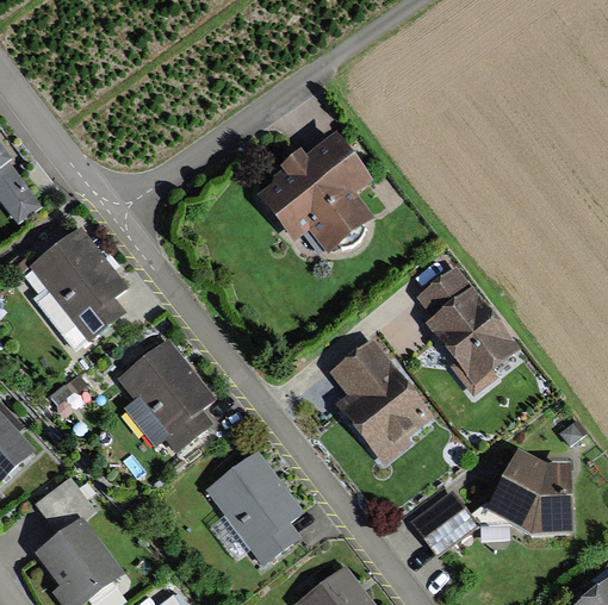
[(283,172),(254,192),(292,243),(308,231),(324,253),(373,217),(357,195),(374,181),(335,128),(305,150),(302,145),(277,164),(283,172)]
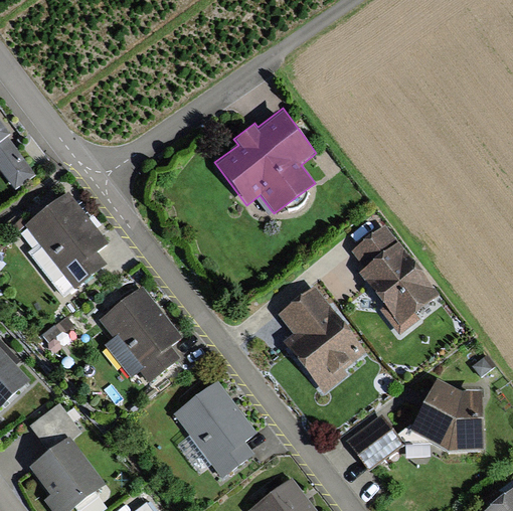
[(0,141),(7,136),(10,133),(0,119),(0,141)]
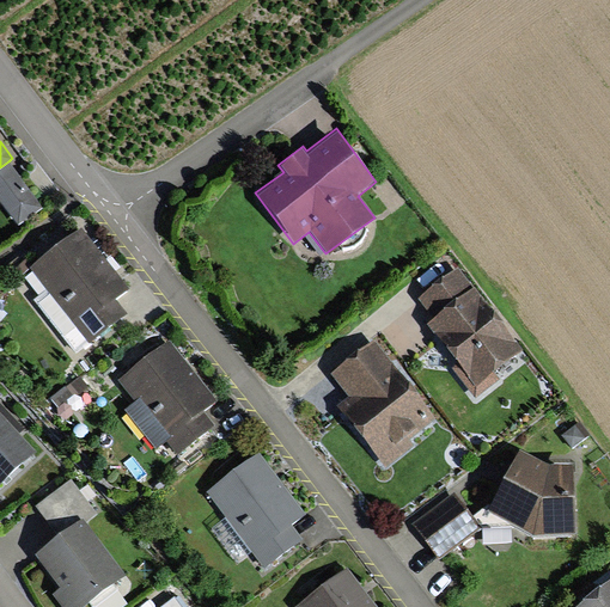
[(42,203),(8,161),(0,167),(0,200),(18,222),(42,203)]
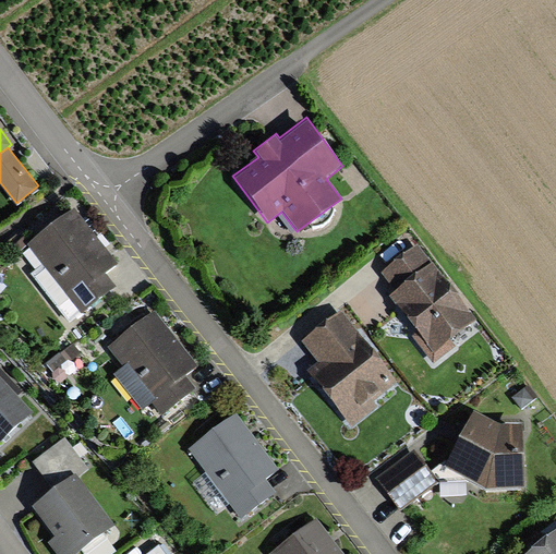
[(26,241),(81,311),(113,286),(103,271),(115,262),(72,206),(26,241)]
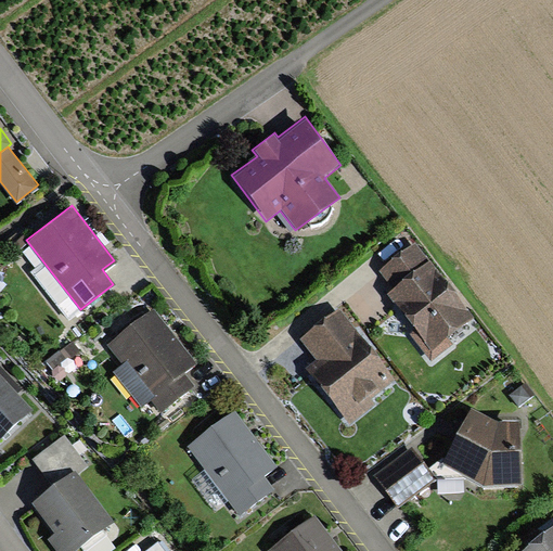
[(473,318),(414,241),(378,268),(391,285),(386,290),(416,328),(409,333),(429,360),(450,345),(446,338),(473,318)]
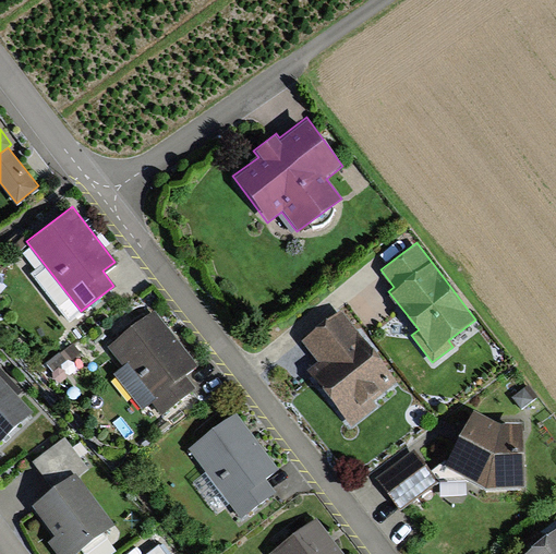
[(149,399),(159,413),(193,387),(183,374),(195,364),(152,308),(106,342),(123,364),(115,371),(141,406),(149,399)]
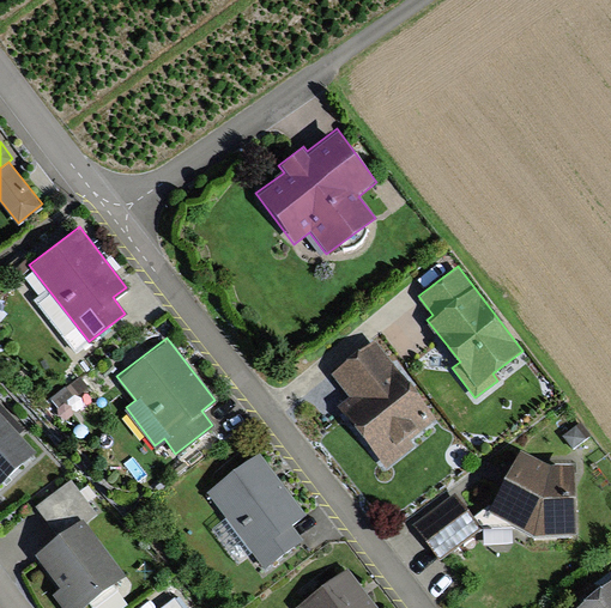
[(433,419),(374,338),(328,370),(349,399),(339,406),(381,464),(409,445),(404,438),(433,419)]
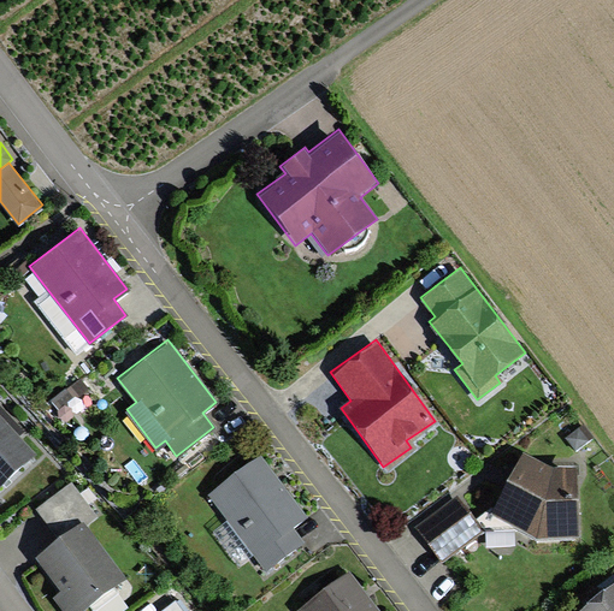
[(0,484),(34,454),(0,415),(0,395),(0,484)]
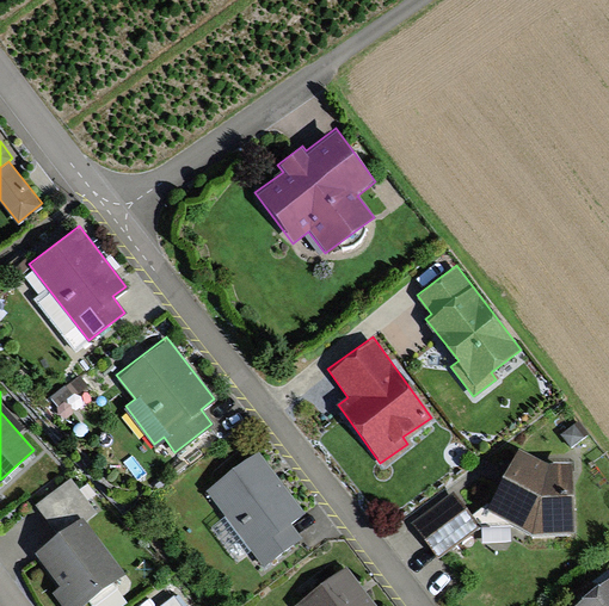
[(207,488),(263,566),(299,539),(287,521),(301,511),(257,451),(207,488)]
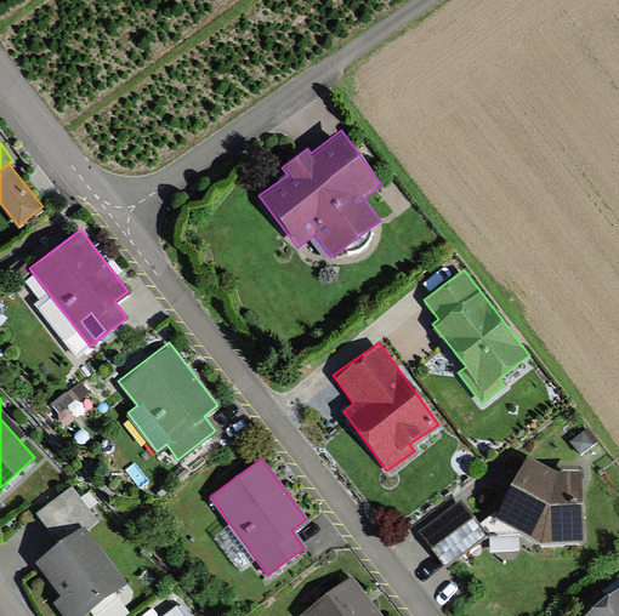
[(494,518),(539,542),(581,541),(579,469),(547,471),(526,458),(494,518)]
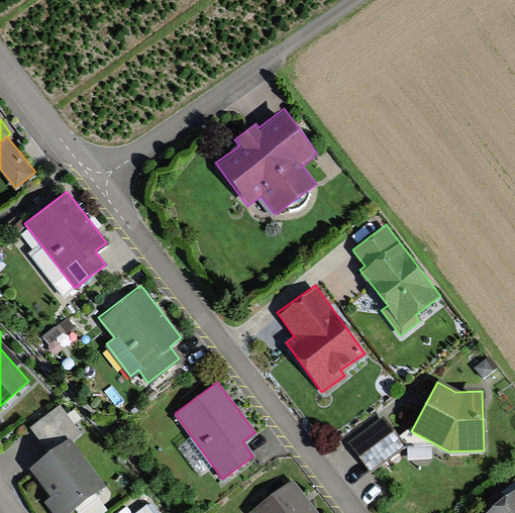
[(68,437),(70,439),(80,432),(59,403),(29,425),(48,451),(68,437)]
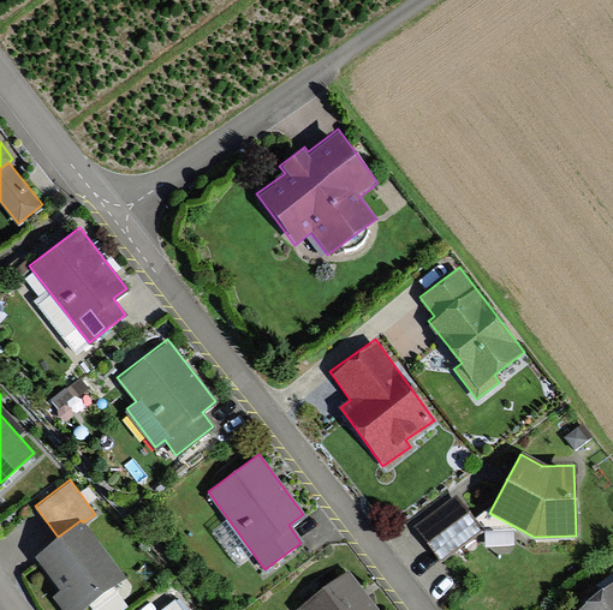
[(454,491),(411,524),(439,561),(482,528),(454,491)]
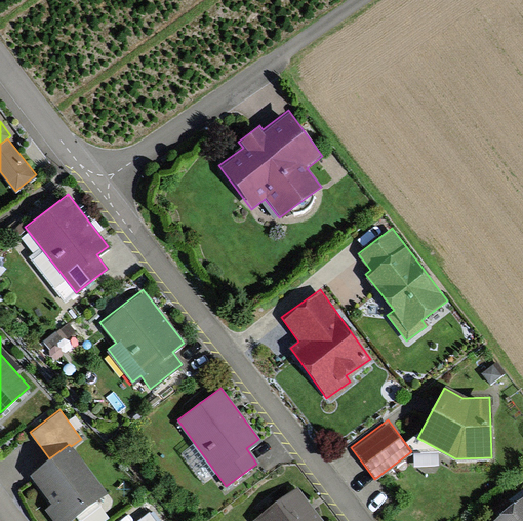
[(53,520),(68,520),(106,494),(71,446),(69,444),(49,458),(29,474),(50,504),(44,508),(53,520)]
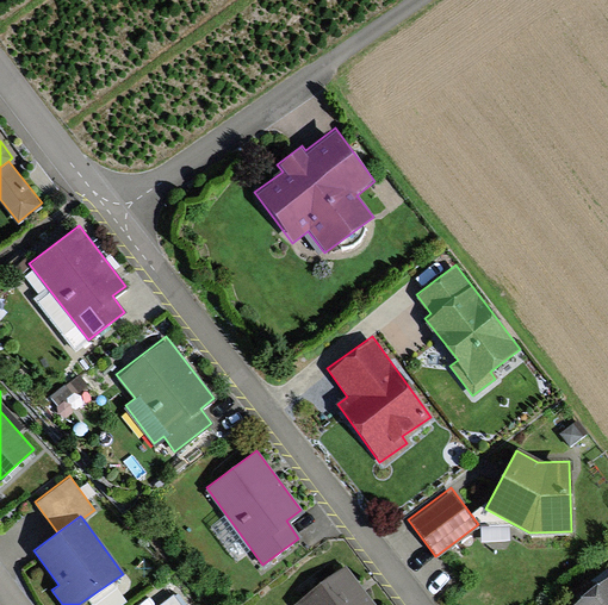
[(295,604),(371,604),(341,567),(295,604)]
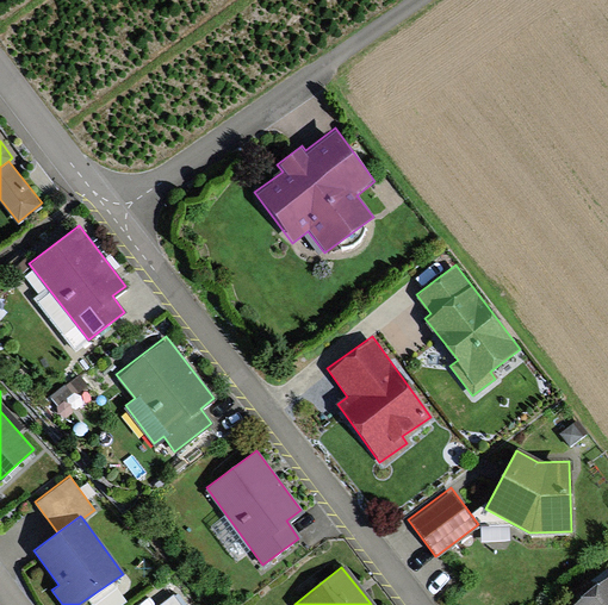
[(607,604),(607,574),(570,604),(607,604)]
